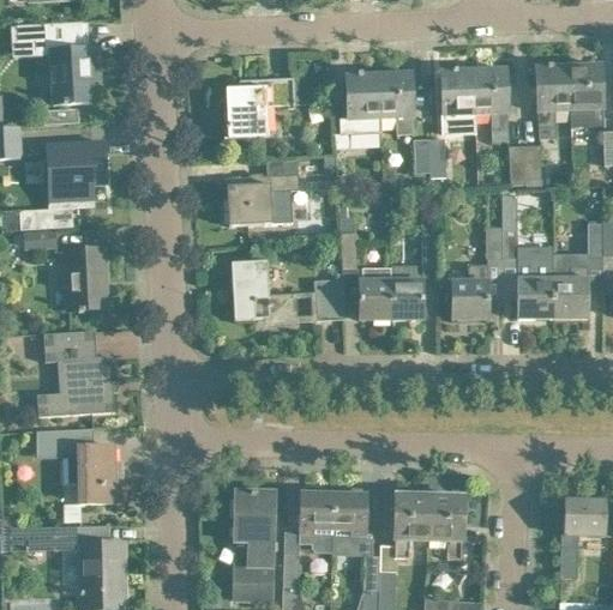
[(101,71),(100,46),(84,47),(82,22),(16,25),(17,40),(32,40),(32,50),(50,49),(54,104),(92,102),(90,71),(101,71)]
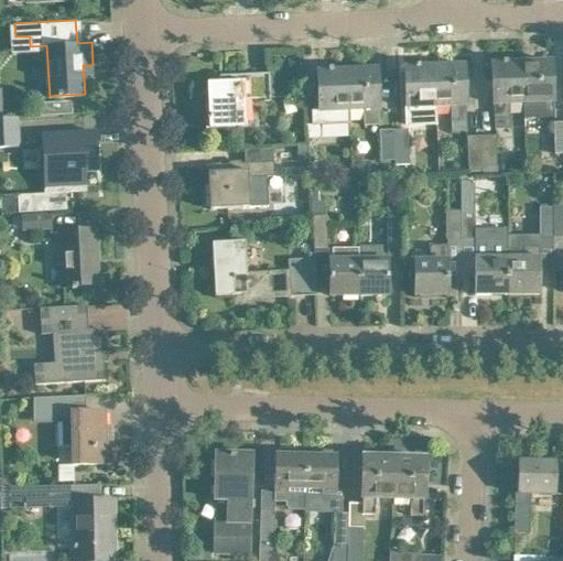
[(524,101),(522,61),(507,61),(507,58),(502,58),(502,61),(493,62),(495,129),(510,128),(509,101),(524,101)]
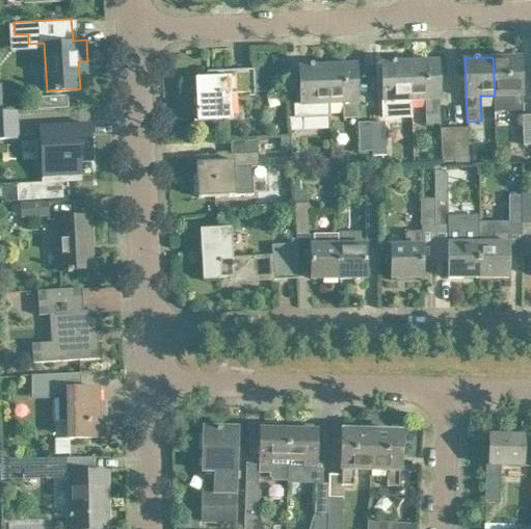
[(521,55),(493,57),(495,96),(495,109),(507,109),(523,108),(521,55)]
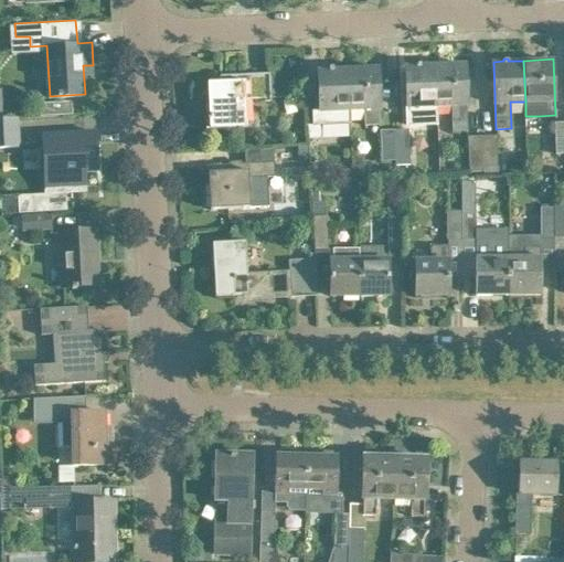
[(437,105),(436,64),(421,65),(421,62),(416,63),(416,65),(406,65),(408,123),(424,122),(423,106),(437,105)]
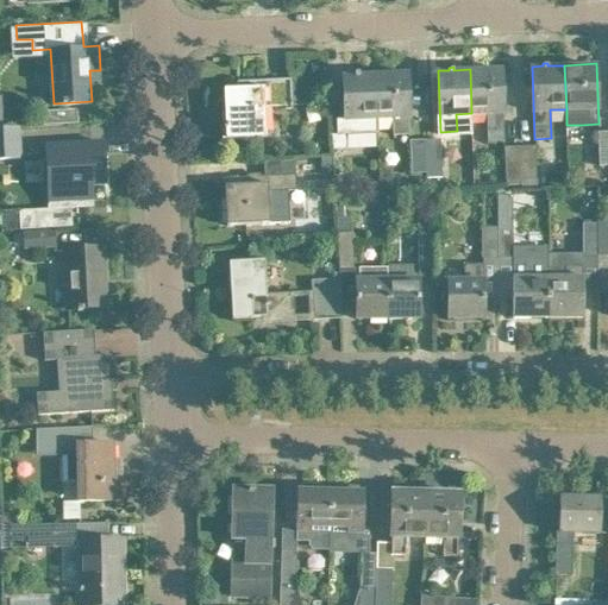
[(506,140),(502,68),(470,69),(471,113),(487,113),(488,142),(506,140)]
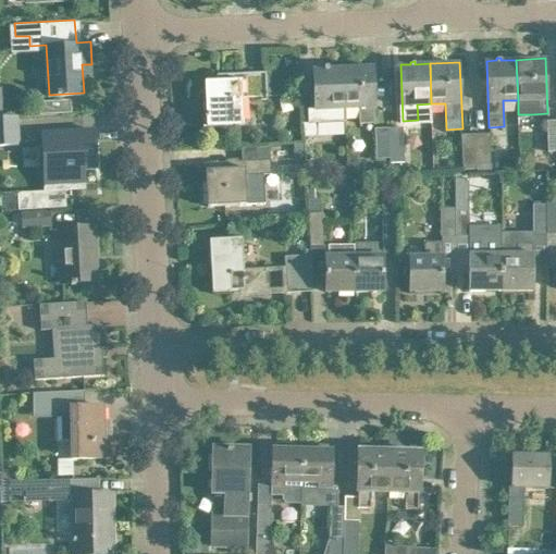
[(345,108),(344,68),(329,68),(329,65),(324,65),(324,68),(314,69),(317,124),(331,124),(331,108),(345,108)]
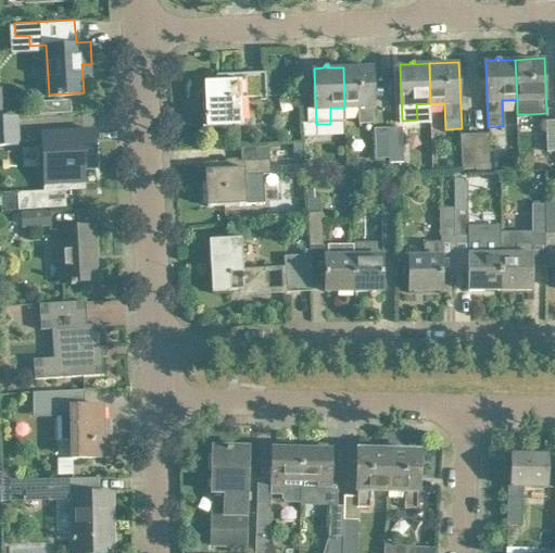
[(375,122),(373,65),(343,67),(344,108),(358,107),(360,122),(375,122)]
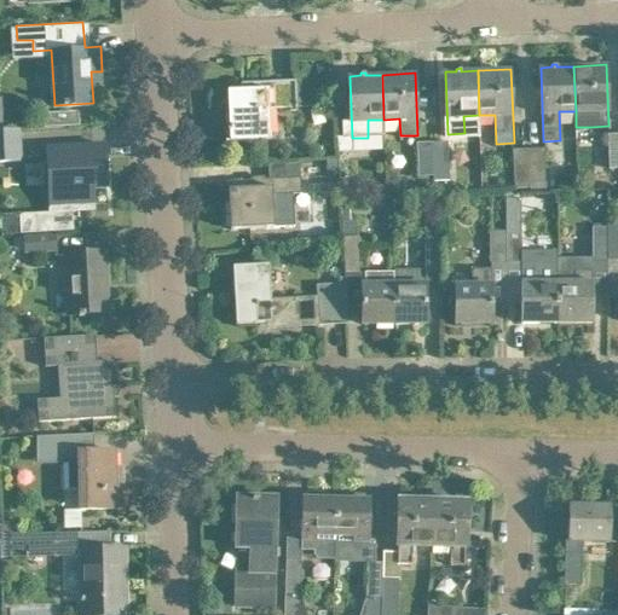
[(298,105),(296,79),(242,81),(242,88),(229,88),(230,112),(225,114),(226,139),(271,137),(270,106),(298,105)]
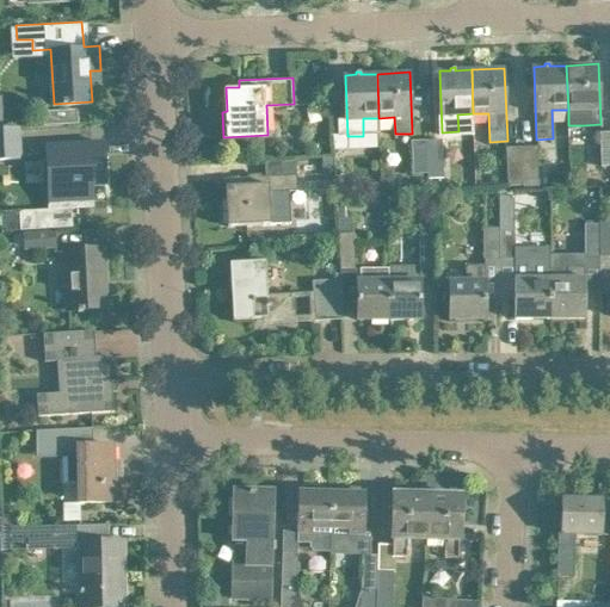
[(78,109),(57,110),(59,123),(79,123),(78,109)]
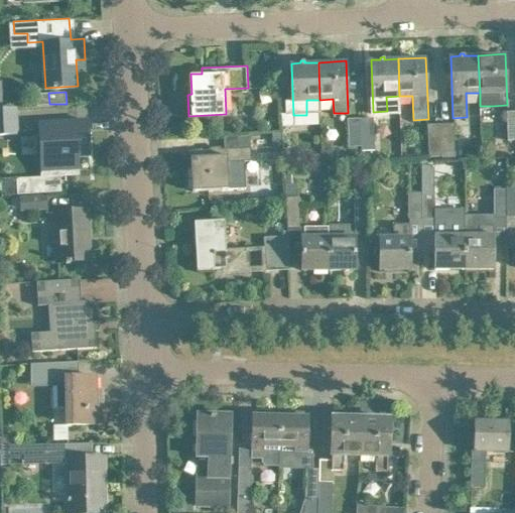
[(17,106),(0,107),(0,133),(19,132),(17,106)]
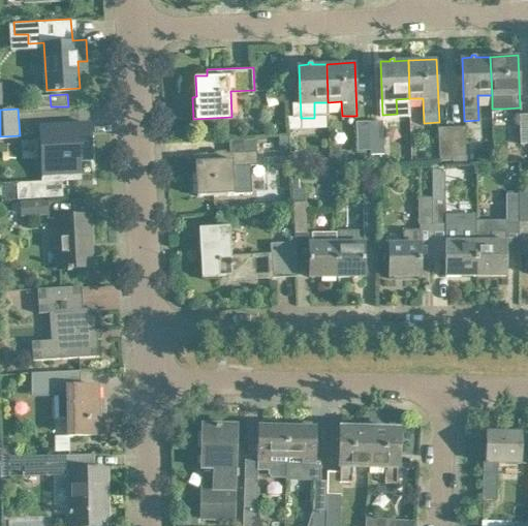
[(527,112),(519,113),(521,142),(527,141),(527,112)]
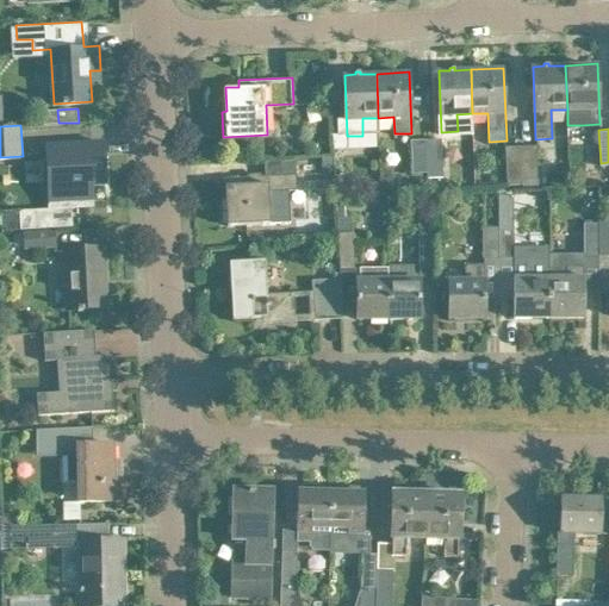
[(426,137),(427,170),(427,175),(442,174),(441,136),(426,137)]
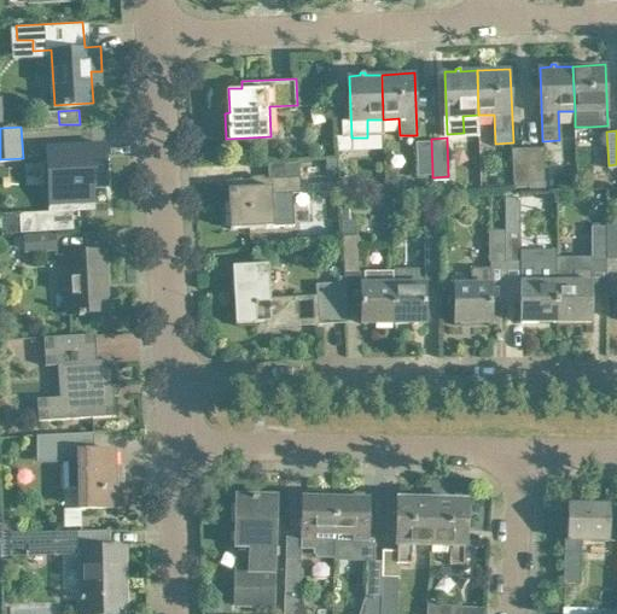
[(432,173),(431,139),(415,139),(417,174),(432,173)]
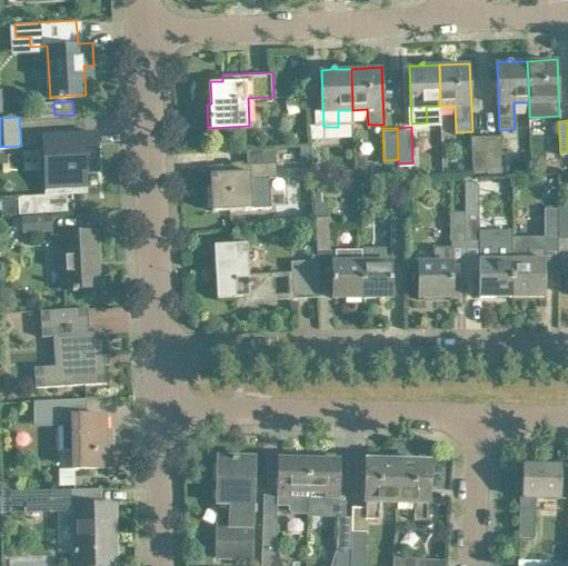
[(97,130),(45,133),(47,192),(77,191),(82,191),(81,171),(99,170),(97,130)]
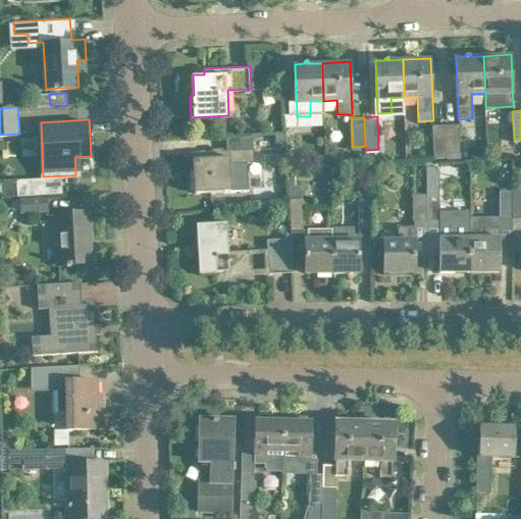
[(298,120),(284,120),(285,134),(285,147),(285,150),(300,149),(298,120)]
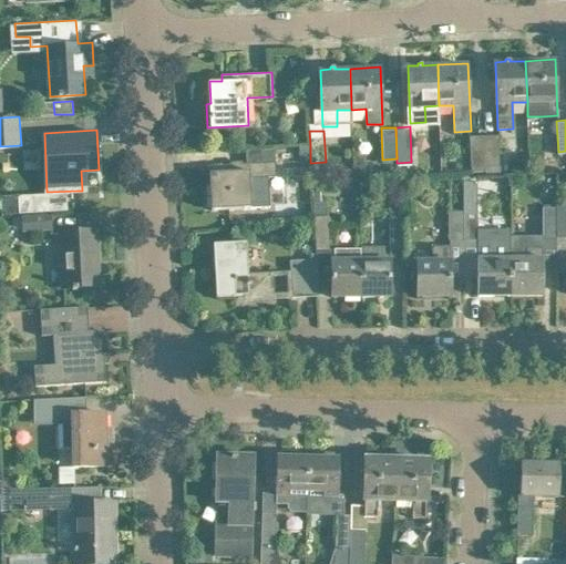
[(498,133),(484,134),(486,170),(501,168),(498,133)]
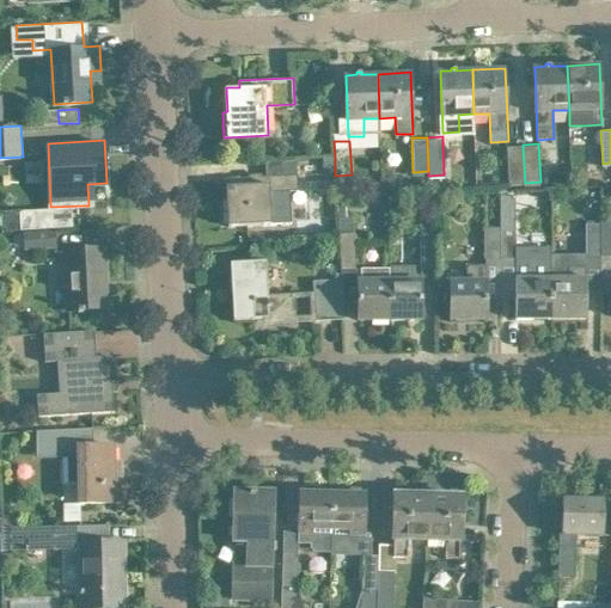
[(525,183),(523,145),(507,145),(509,184),(525,183)]
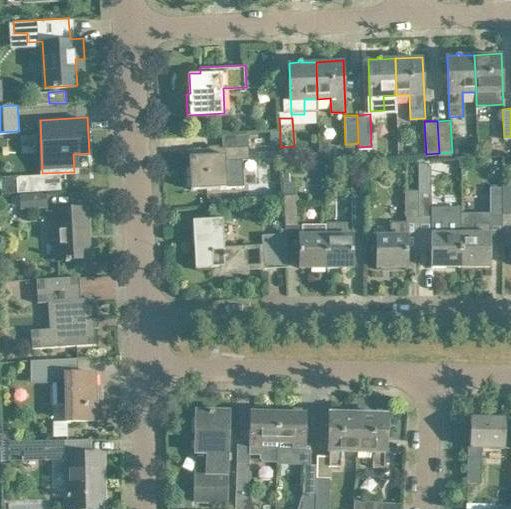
[(280,131),(270,131),(270,144),(280,144),(280,131)]
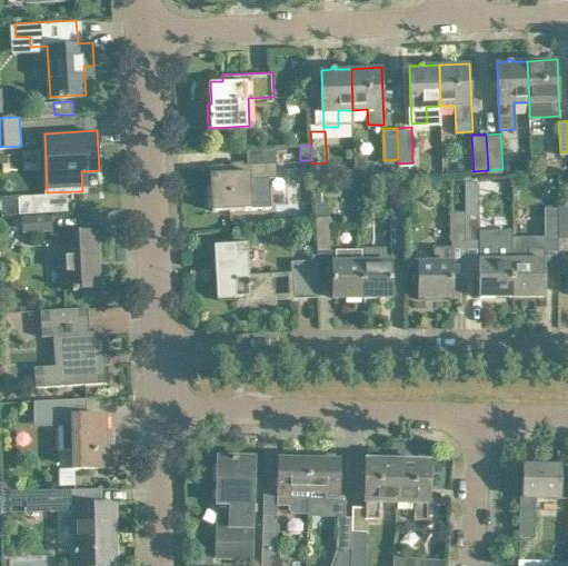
[(247,162),(209,165),(209,167),(210,167),(212,209),(253,207),(271,206),(269,177),(277,177),(277,161),(276,148),(247,149),(247,162)]
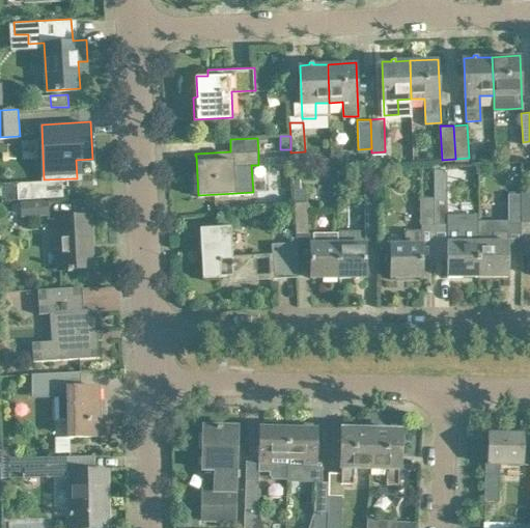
[(446,168),(434,168),(434,197),(434,199),(436,224),(447,224),(447,214),(447,199),(446,168)]
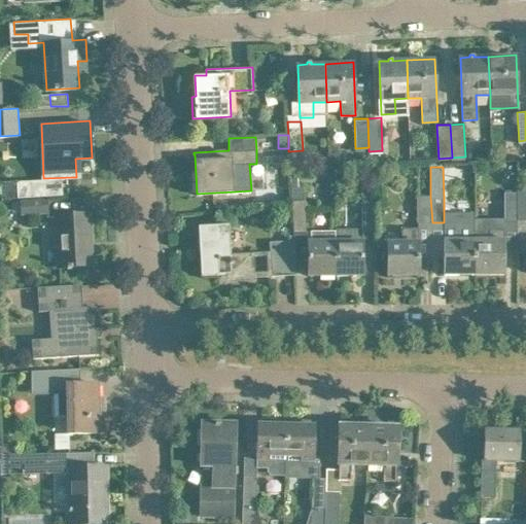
[(291,184),(292,200),(294,233),(307,232),(304,183),(291,184)]
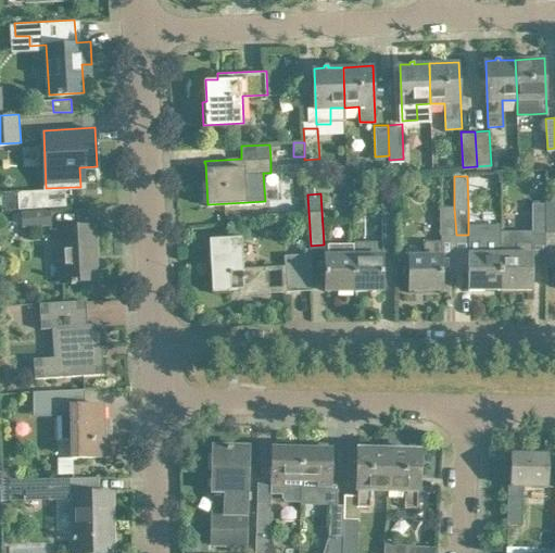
[(554,199),(545,200),(545,202),(545,230),(554,230),(554,199)]
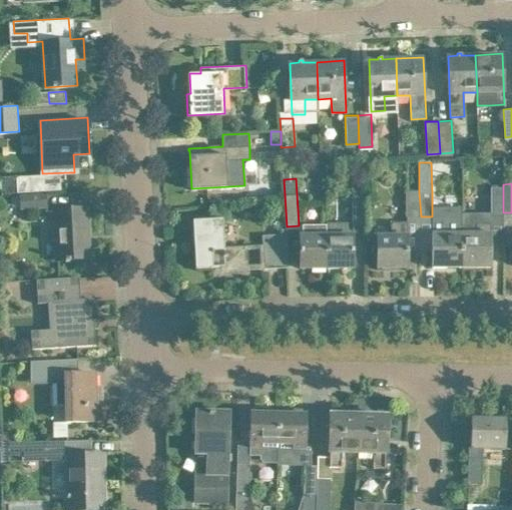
[(503,212),(503,186),(491,186),(491,211),(491,214),(503,214),(503,212)]
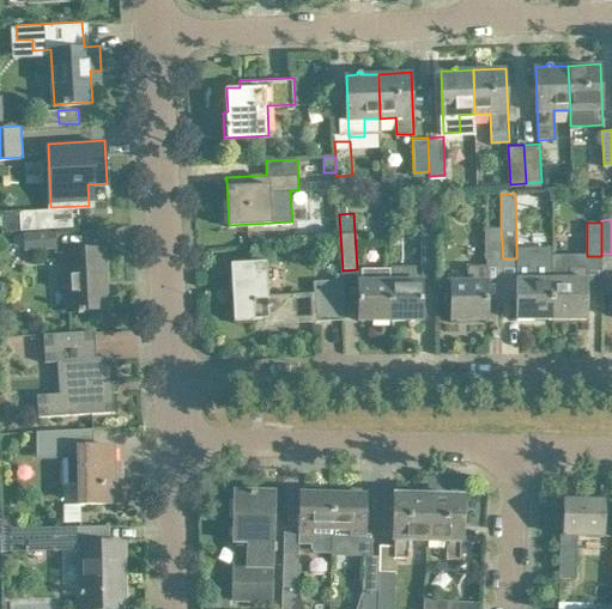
[(503,259),(501,230),(501,227),(485,227),(485,260),(488,260),(502,260),(502,259),(503,259)]
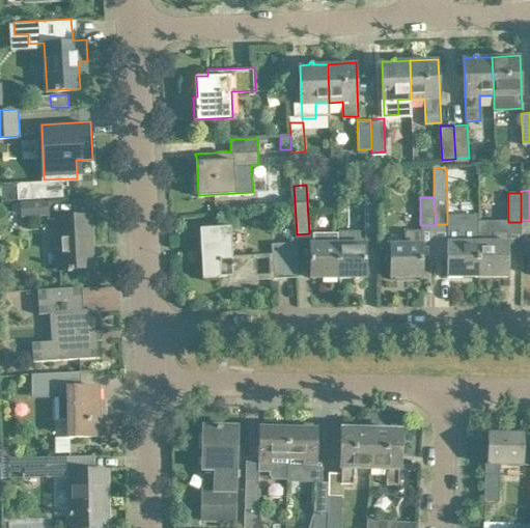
[(49,199),(22,200),(22,215),(50,214),(49,199)]
